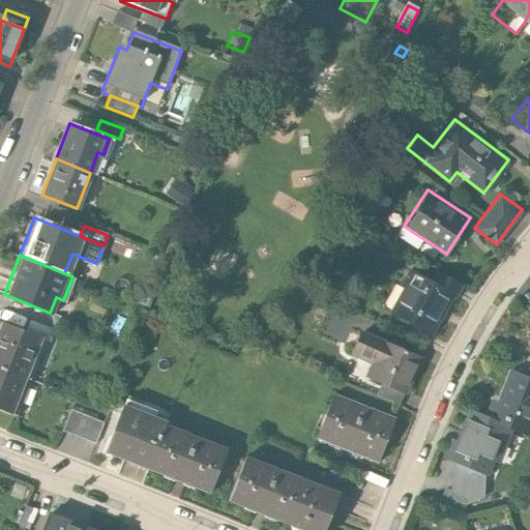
[(404,286),(390,311),(432,333),(453,293),(430,281),(408,268),(400,284),(404,286)]
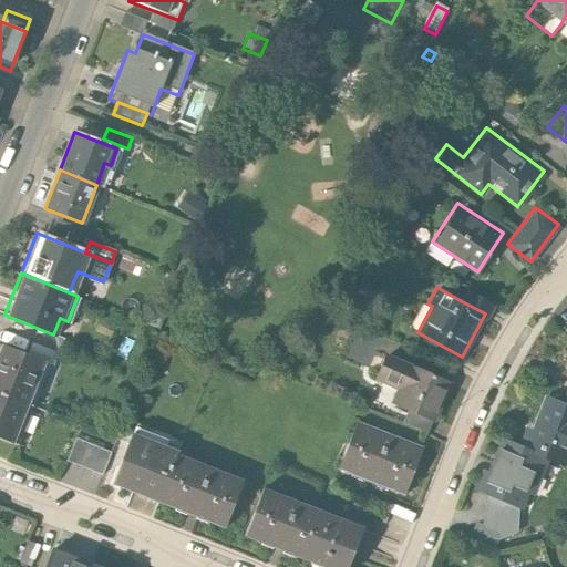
[(465,289),(460,300),(485,313),(487,316),(494,305),(465,289)]
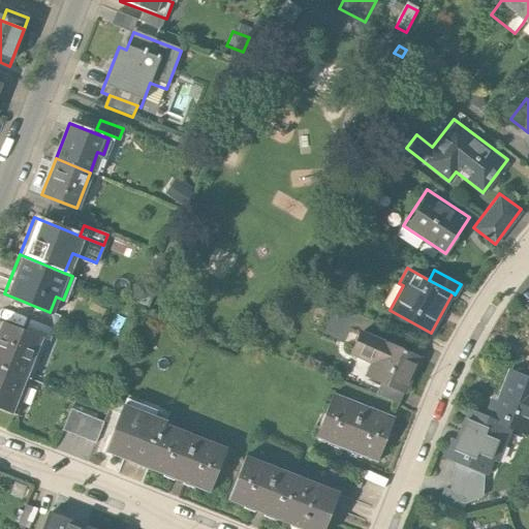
[(34,306),(30,318),(54,328),(58,315),(50,312),(34,306)]
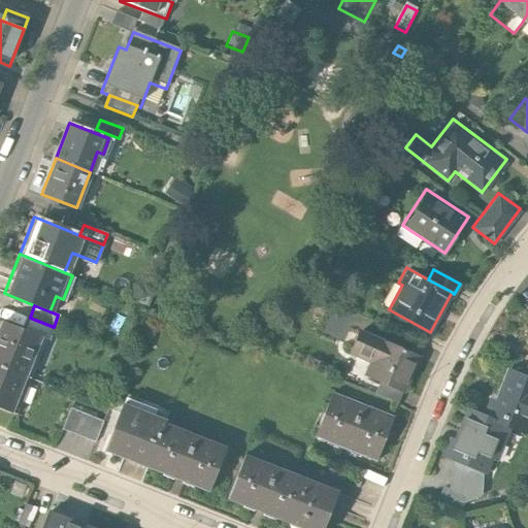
[(30,318),(25,331),(40,337),(48,340),(54,327),(30,318)]
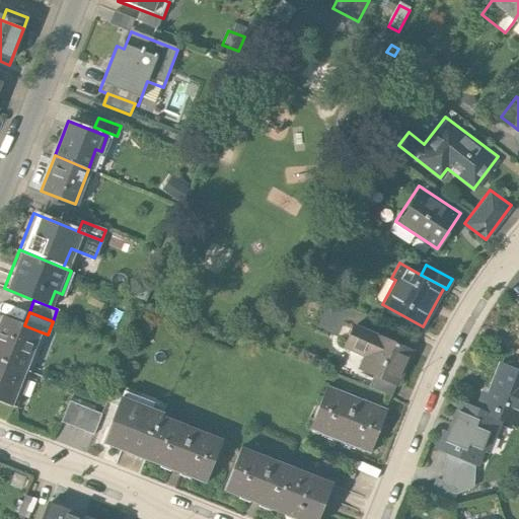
[(24,325),(0,315),(0,357),(24,368),(40,331),(24,325)]
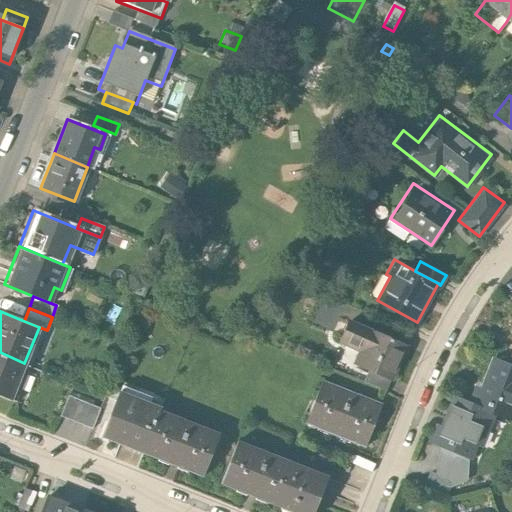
[(368,368),(392,379),(408,342),(348,316),(337,340),(358,349),(352,361),(368,368)]
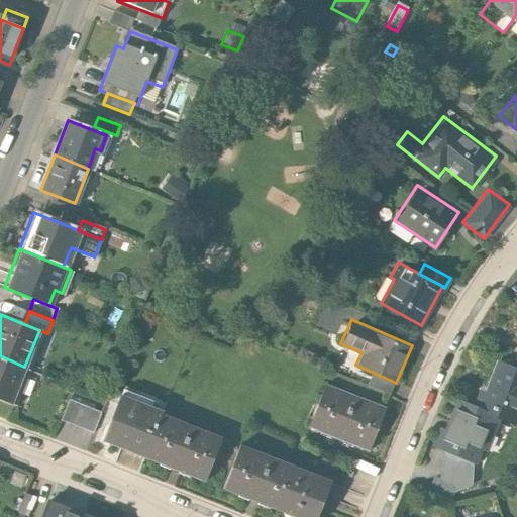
[(0,400),(10,404),(24,367),(0,355),(0,400)]
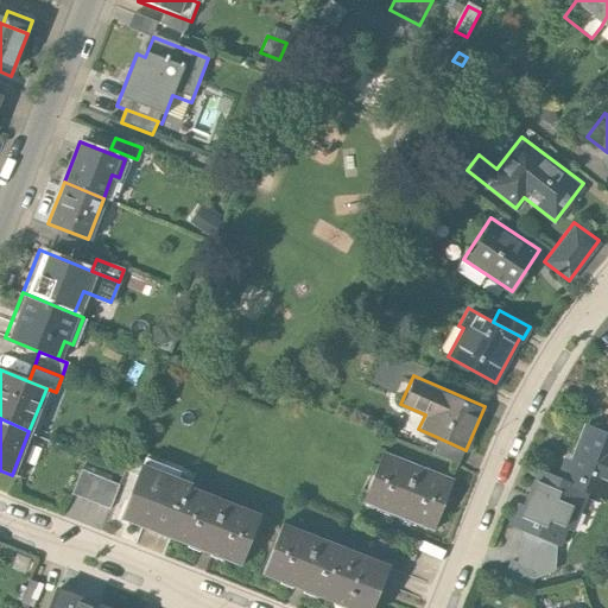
[(607,432),(601,430),(582,422),(568,455),(562,453),(553,474),(590,488),(605,495),(607,487),(607,432)]
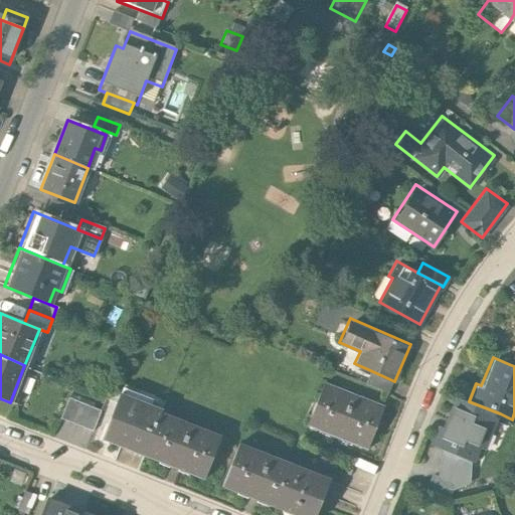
[(394,381),(370,370),(365,381),(390,391),(394,381)]
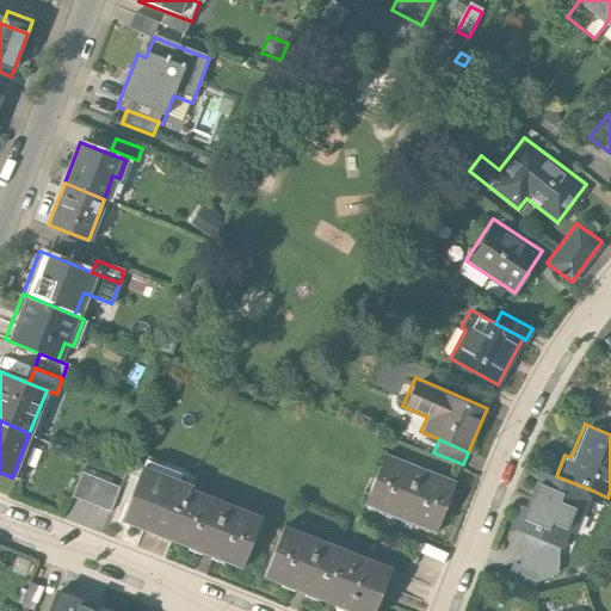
[(382,452),(364,501),(436,529),(455,480),(382,452)]
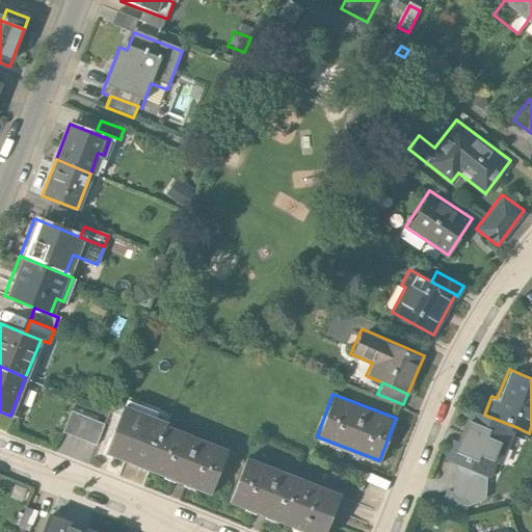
[(166,423),(122,405),(103,453),(148,471),(165,426),(166,423)]
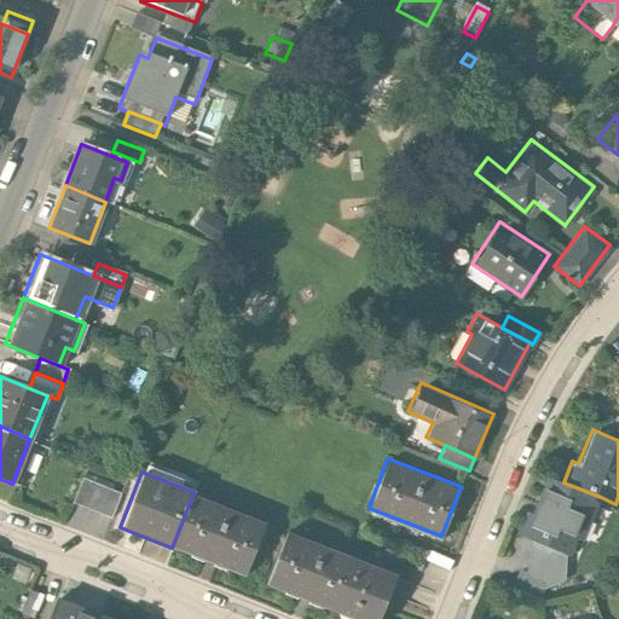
[(81,475),(71,502),(110,516),(120,491),(81,475)]
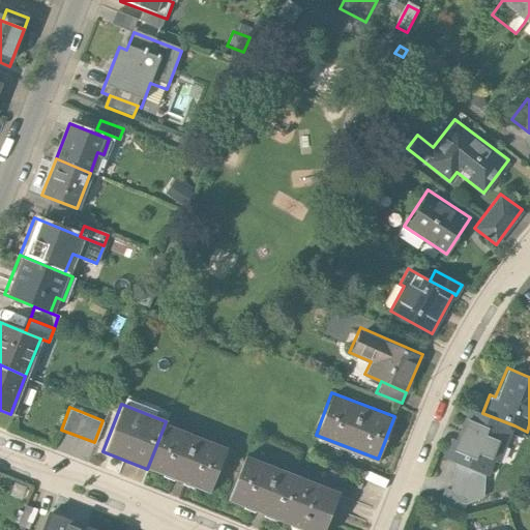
[(514,425),(482,413),(467,407),(454,437),(449,435),(441,455),(454,461),(484,473),(488,474),(494,460),(499,462),(514,425)]
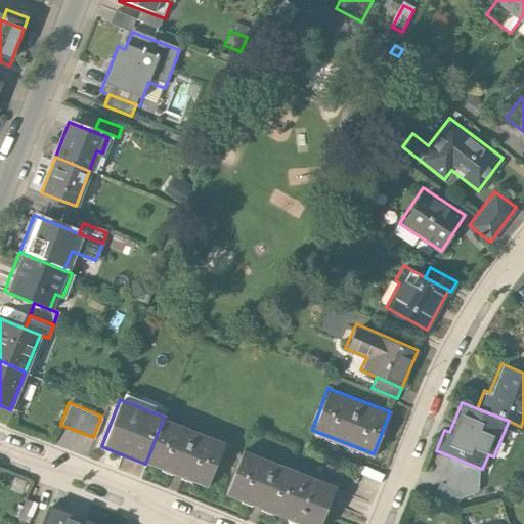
[(223,443),(163,420),(145,464),(206,487),(223,443)]
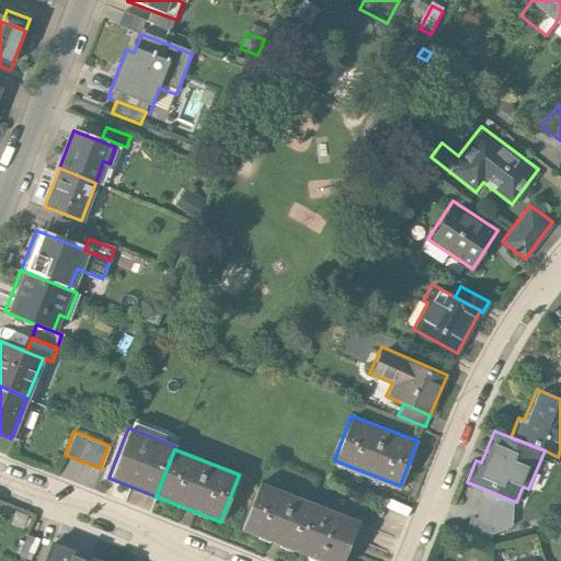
[(240,529),(301,553),(320,507),(259,483),(240,529)]
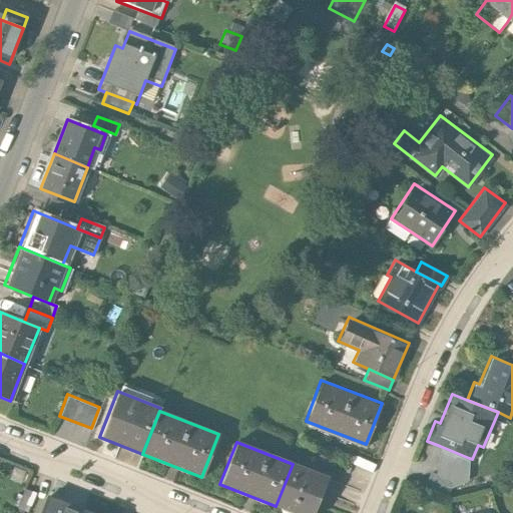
[(469,458),(440,446),(431,473),(453,482),(451,487),(467,479),(469,458)]
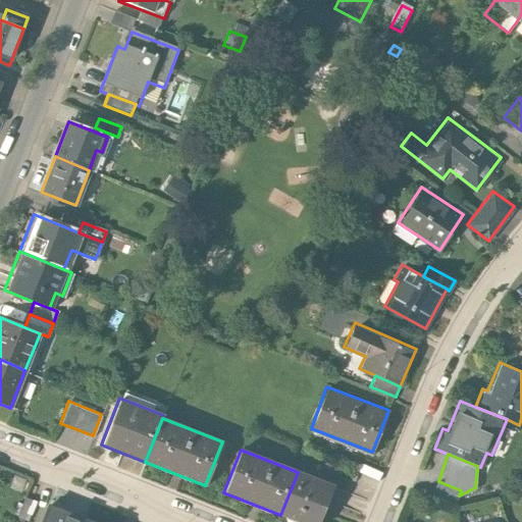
[(298,472),(280,515),(299,521),(318,521),(333,486),(298,472)]
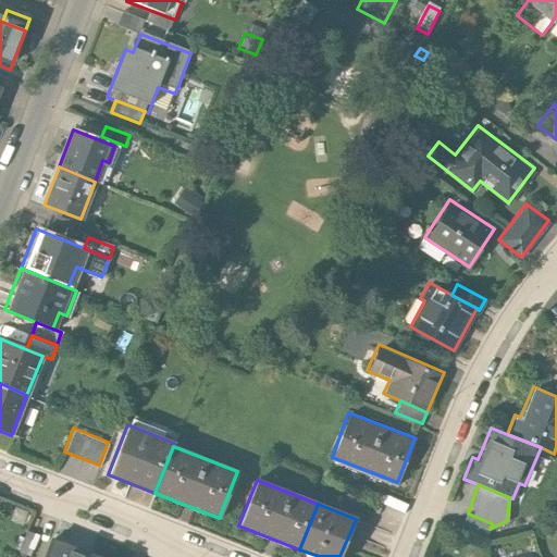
[(492,523),(468,514),(462,527),(486,536),(490,529),(492,523)]
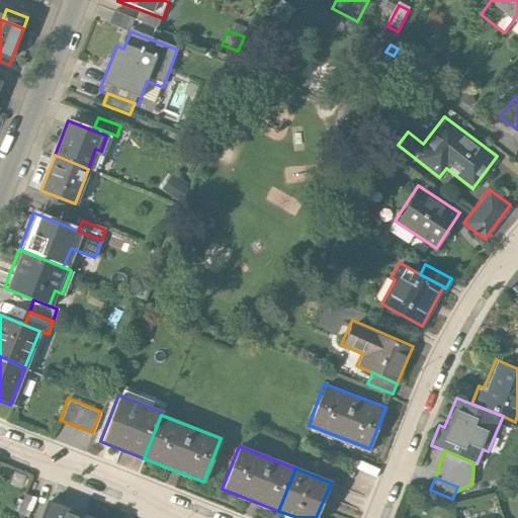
[(36,497),(25,492),(17,511),(28,516),(36,497)]
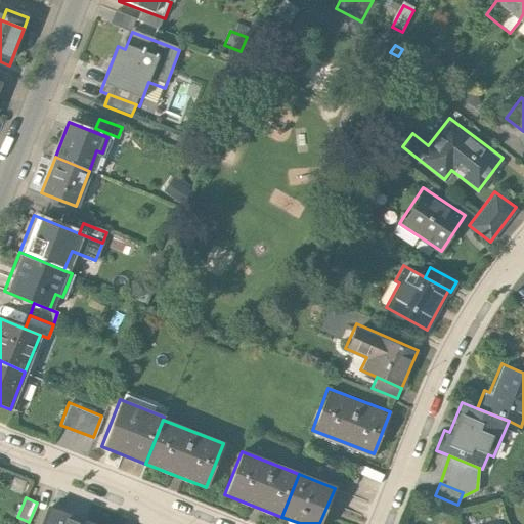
[(46,505),(38,523),(79,523),(81,519),(46,505)]
